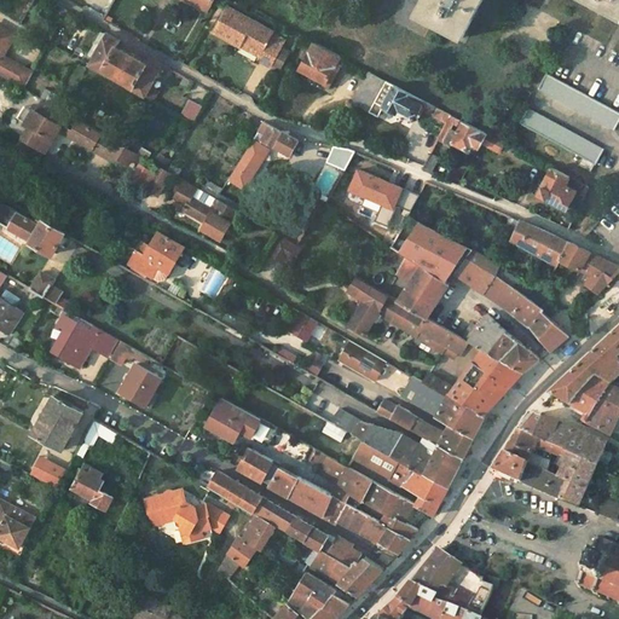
[(189,0),(208,11),(214,0),(189,0)]
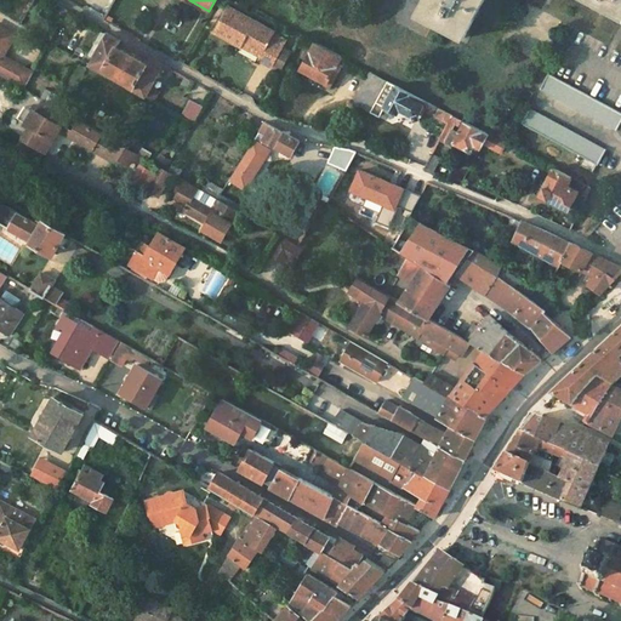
[(480,0),(420,0),(417,6),(463,32),(480,0)]
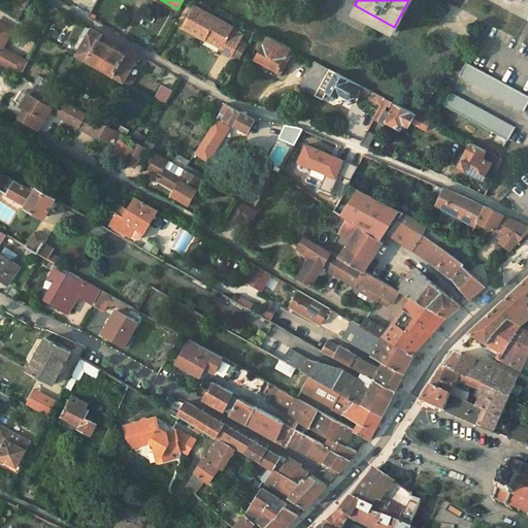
[(527,0),(506,0),(527,11),(527,0)]
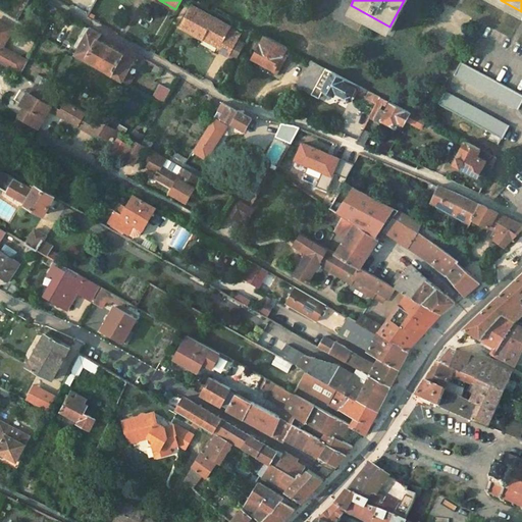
[(230,29),(193,7),(180,28),(204,41),(205,38),(221,46),(218,51),(228,57),(230,54),(238,41),(241,37),(229,31),(230,29)]
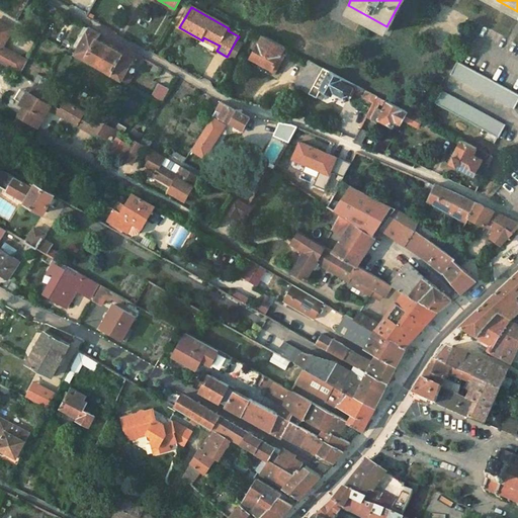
[(19,74),(26,61),(1,47),(11,28),(0,22),(0,63),(7,67),(14,71),(19,74)]
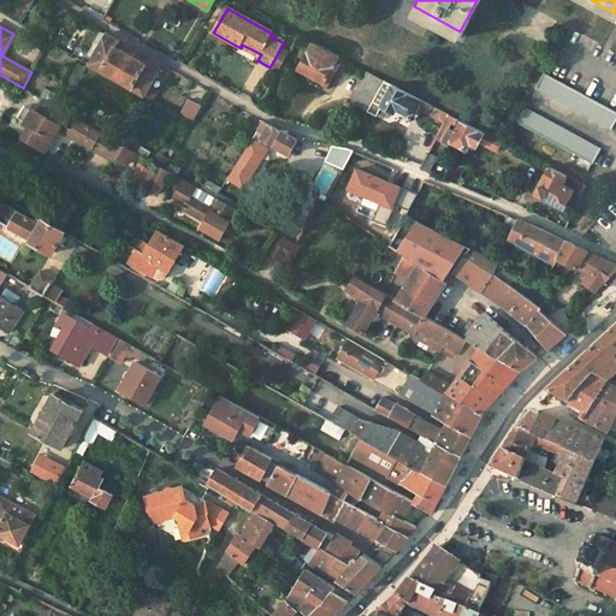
[(108,34),(90,65),(102,72),(104,71),(135,89),(134,92),(144,96),(163,64),(159,61),(149,57),(146,64),(117,47),(120,41),(108,34)]
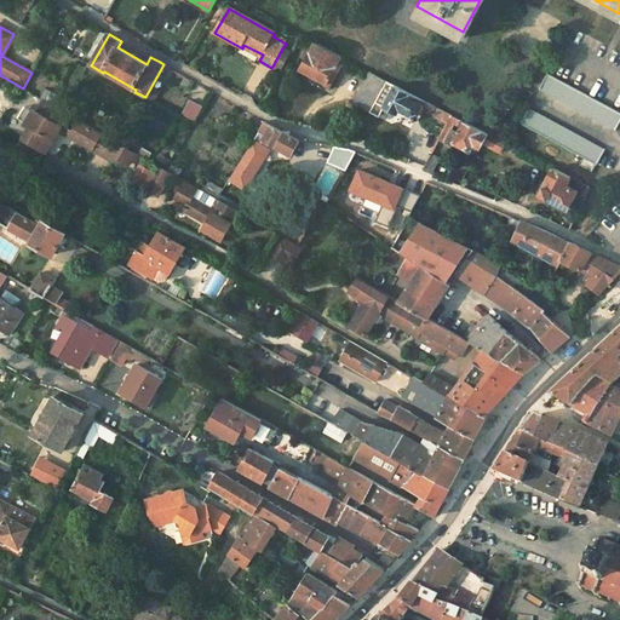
[(316,42),(300,69),(326,84),(326,85),(329,89),(343,65),(338,63),(342,56),(316,42)]
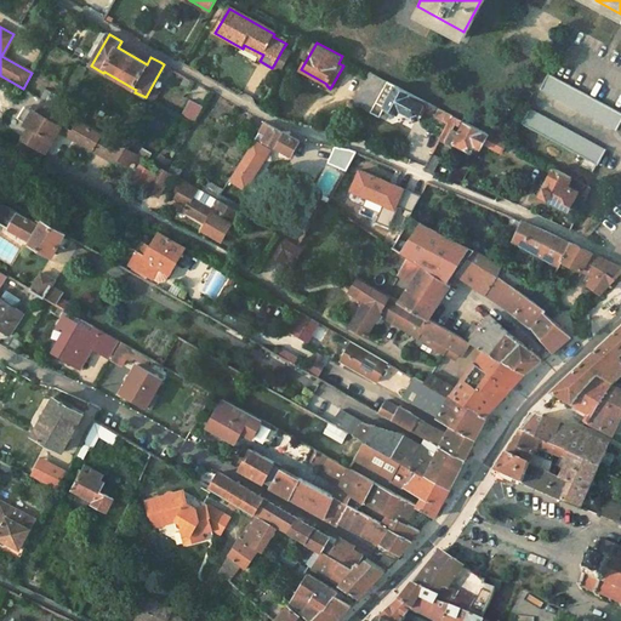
[(292,53),(283,49),(274,64),(283,69),(292,53)]
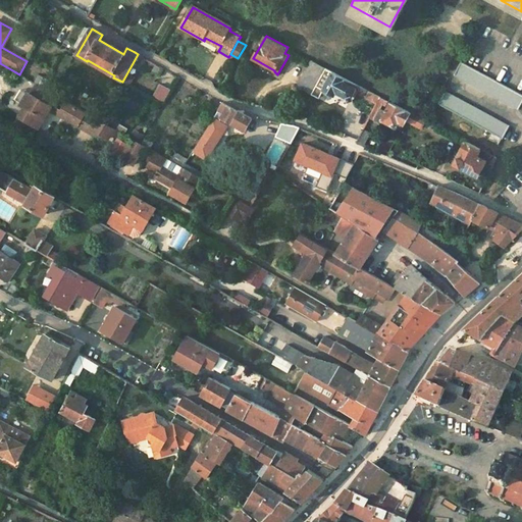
[(312,95),(325,68),(311,60),(298,88),(312,95)]
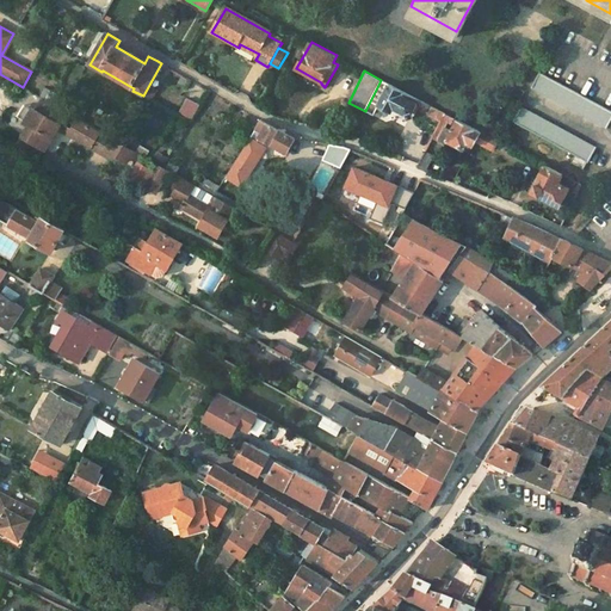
[(610,124),(610,113),(541,74),(532,88),(608,130),(610,124)]
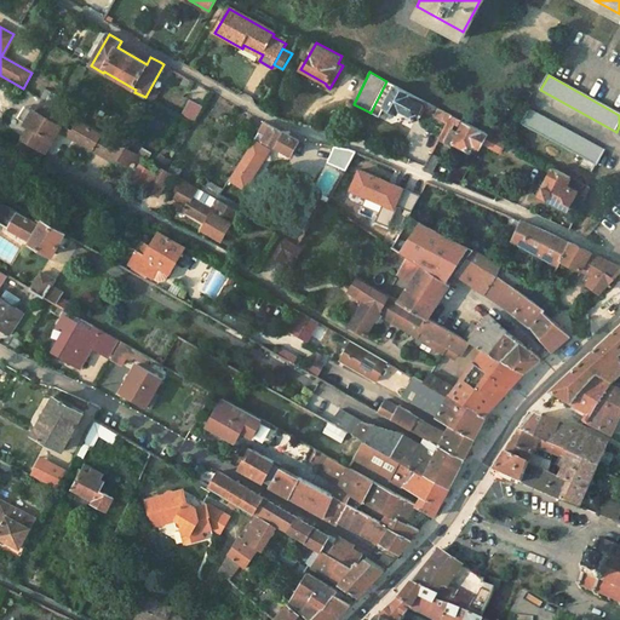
[(17,85),(9,80),(5,86),(13,91),(17,85)]
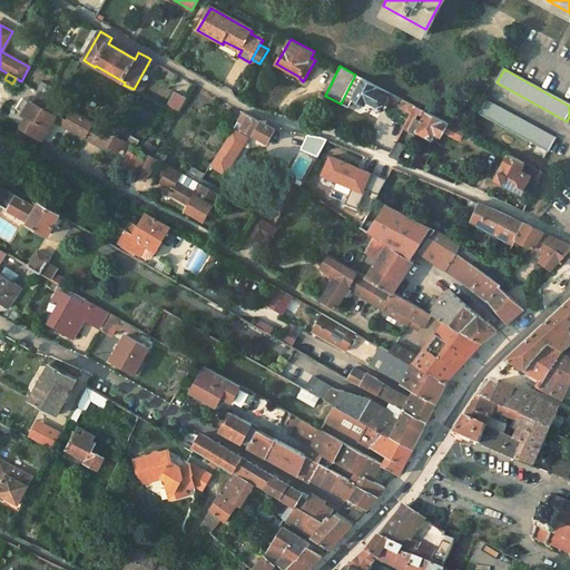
[(353,99),(366,106),(367,102),(379,108),(380,112),(383,111),(383,107),(384,106),(385,107),(387,104),(385,102),(389,98),(394,101),(392,104),(396,106),(400,98),(355,75),(341,104),(349,108),(353,99)]
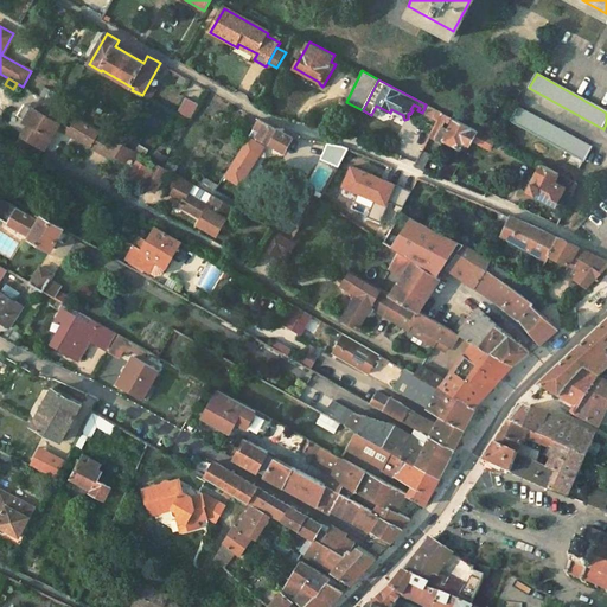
[(57,107),(62,98),(45,88),(39,96),(42,97),(57,107)]
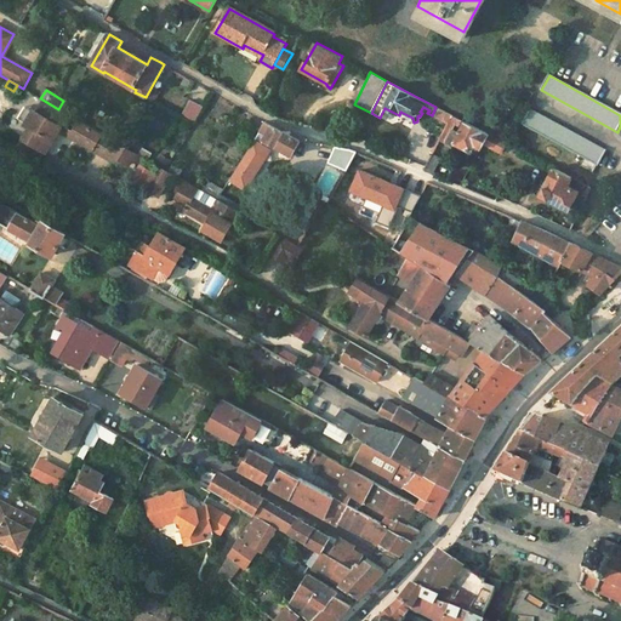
[(137,160),(141,155),(80,121),(74,132),(62,125),(68,114),(64,112),(58,109),(43,100),(36,110),(34,109),(26,124),(30,126),(23,137),(35,144),(47,152),(60,130),(109,158),(110,155),(126,164),(131,157),(137,160)]
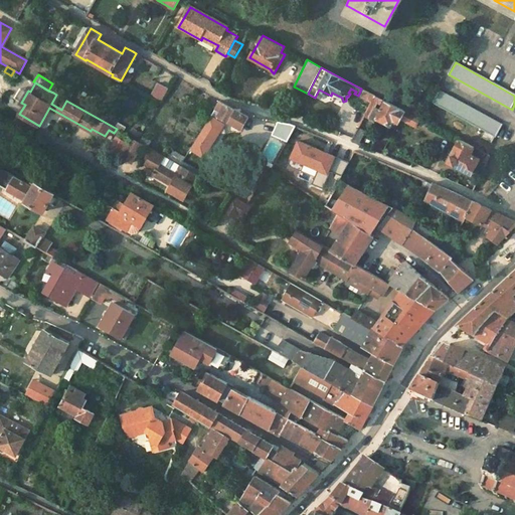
[(57,87),(52,83),(48,91),(53,93),(57,87)]
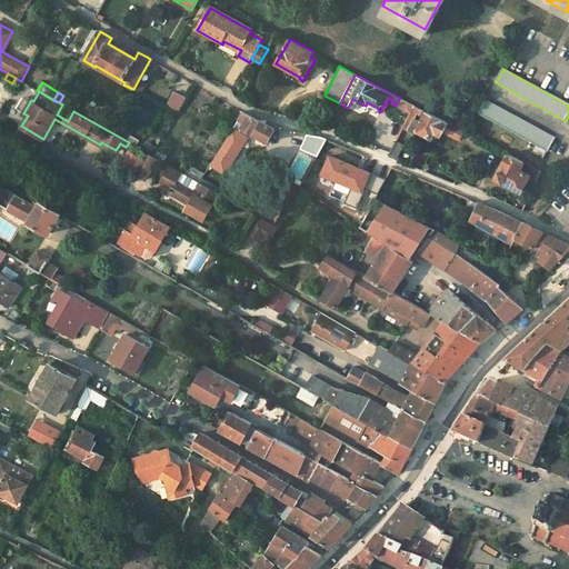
[(23,113),(31,100),(25,96),(16,110),(23,113)]
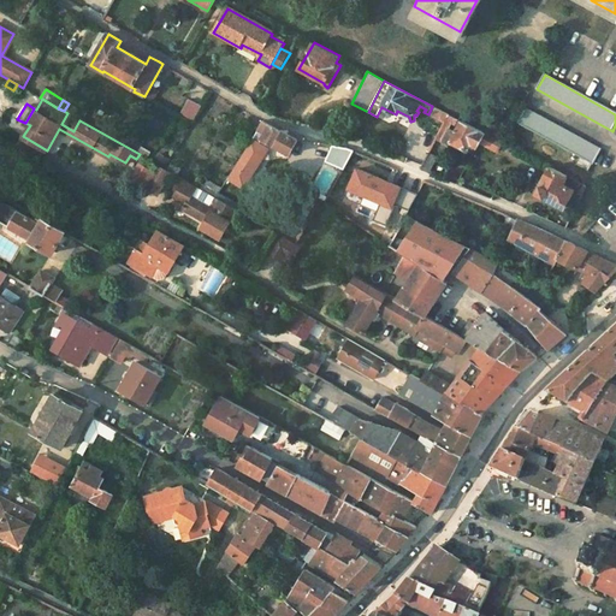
[(602,152),(526,108),(517,124),(594,166),(602,152)]
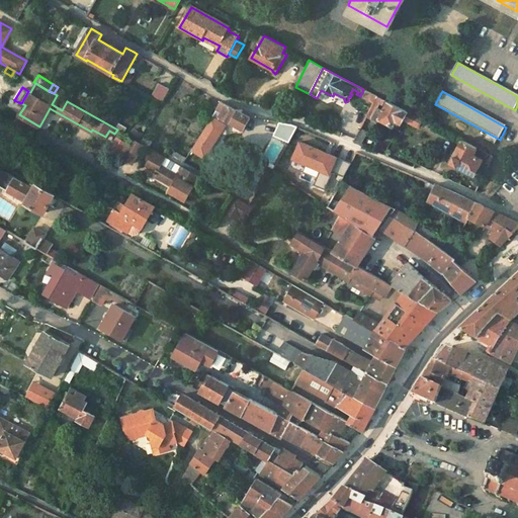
[(214,110),(221,113),(220,114),(231,121),(230,122),(243,130),(251,113),(243,109),(234,109),(221,101),(214,110)]
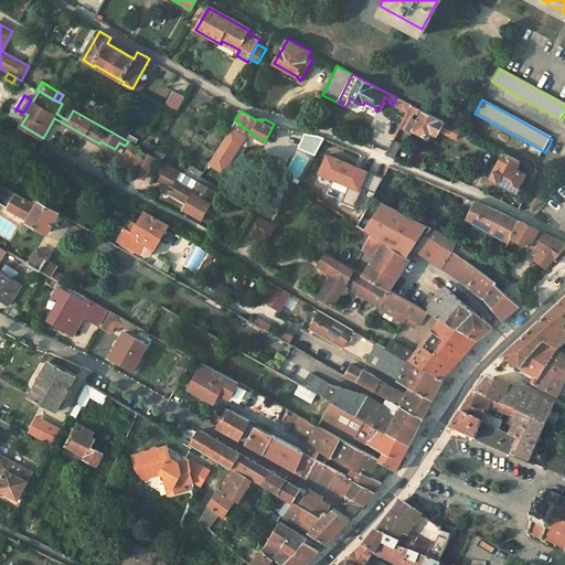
[(423,112),(418,120),(412,117),(406,129),(413,132),(414,129),(430,137),(432,135),(433,136),(435,132),(438,135),(441,129),(445,123),(423,112)]
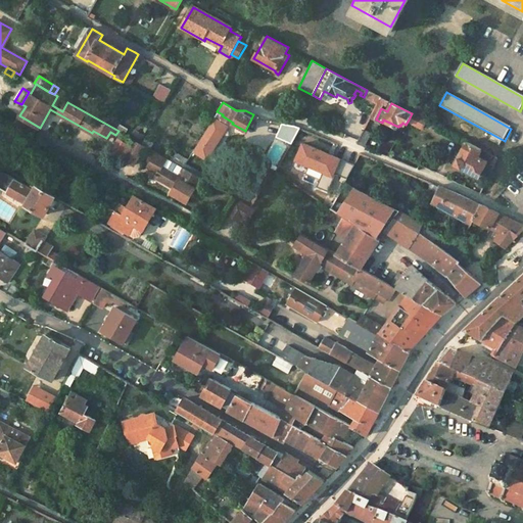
[(412,113),(409,120),(423,127),(426,121),(412,113)]
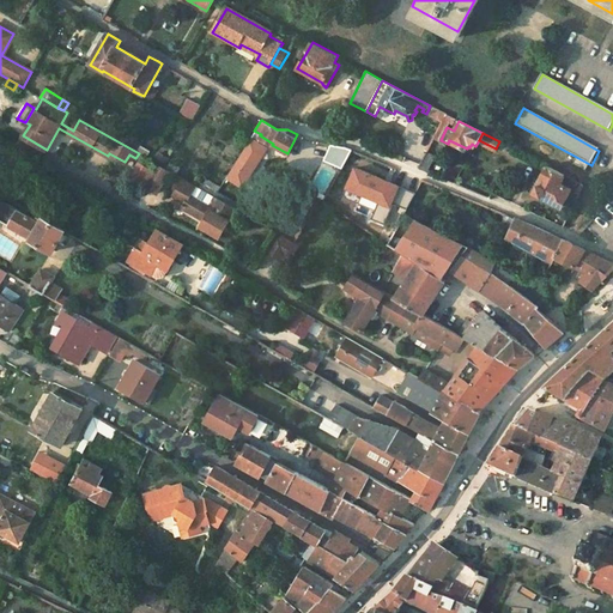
[(47,150),(35,143),(29,153),(41,159),(47,150)]
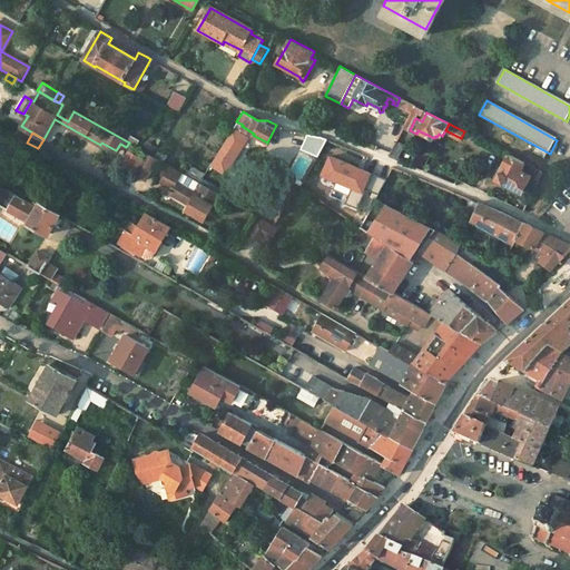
[(323,137),(307,135),(301,148),(317,156),(326,138),(323,137)]
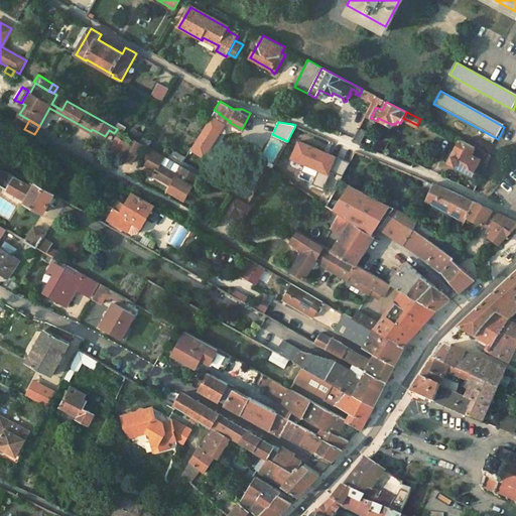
[(353,140),(362,145),(369,132),(359,128),(353,140)]
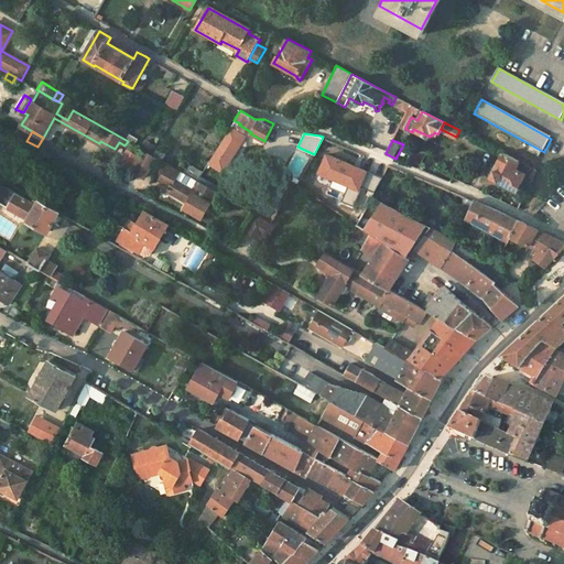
[(156,158),(145,151),(133,172),(144,179),(156,158)]
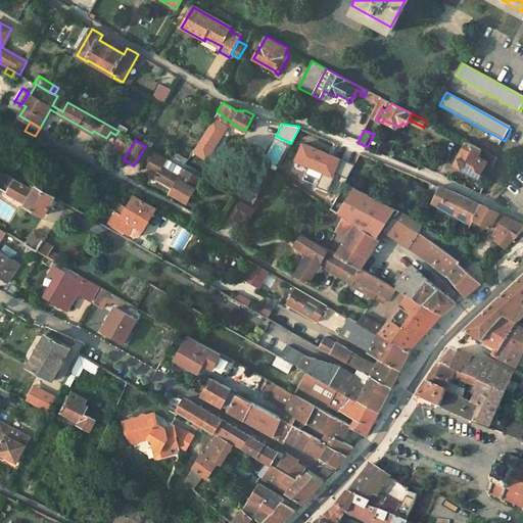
[(466,142),(453,165),(476,179),(485,162),(474,157),(479,149),(466,142)]
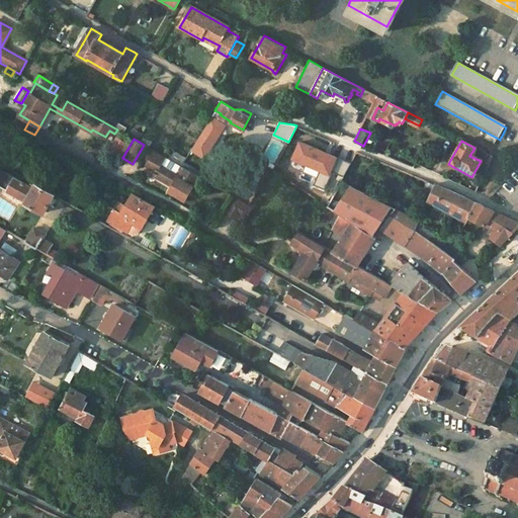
[(185,197),(197,175),(181,166),(154,151),(146,165),(155,170),(153,174),(172,185),(170,189),(185,197)]
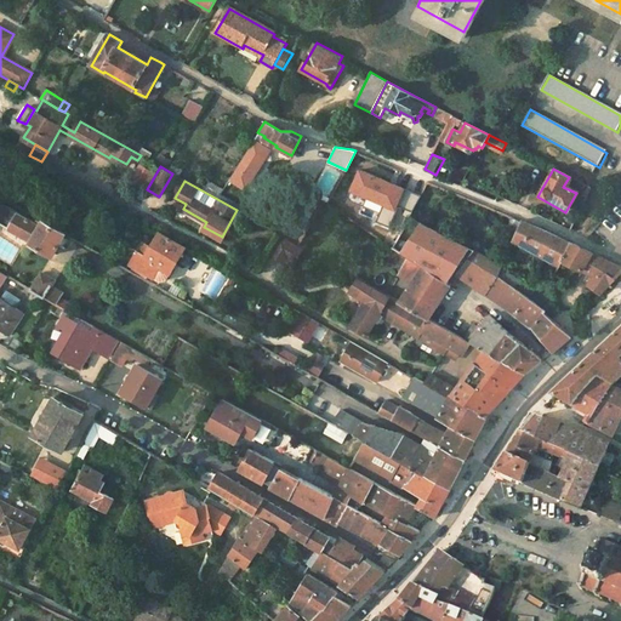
[(41,220),(39,224),(7,208),(0,210),(0,221),(30,239),(29,241),(53,255),(66,234),(41,220)]
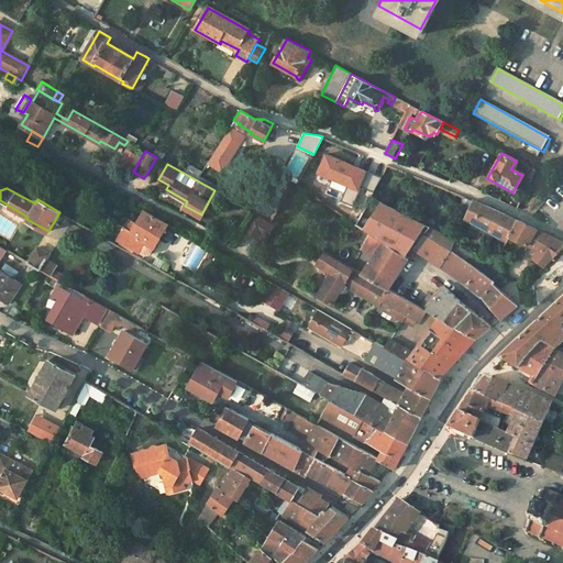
[(431,228),(371,196),(355,224),(370,233),(361,247),(373,255),(362,273),(389,289),(415,250),(438,265),(452,274),(484,298),(494,283),(495,280),(478,268),(450,247),(454,241),(454,240),(431,228)]
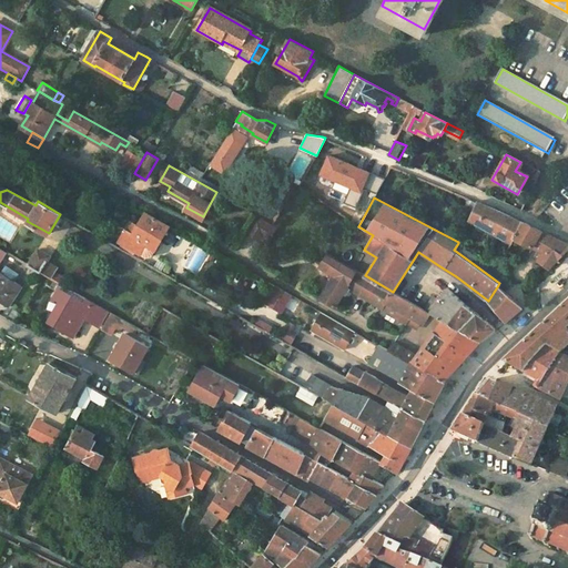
[(465,206),(473,211),(477,201),(469,198),(465,206)]
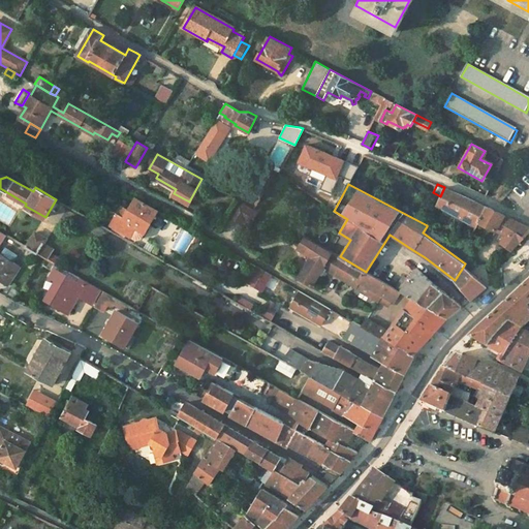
[(462,218),(476,225),(478,222),(487,207),(475,200),(444,187),(440,196),(436,204),(458,216),(462,218)]
